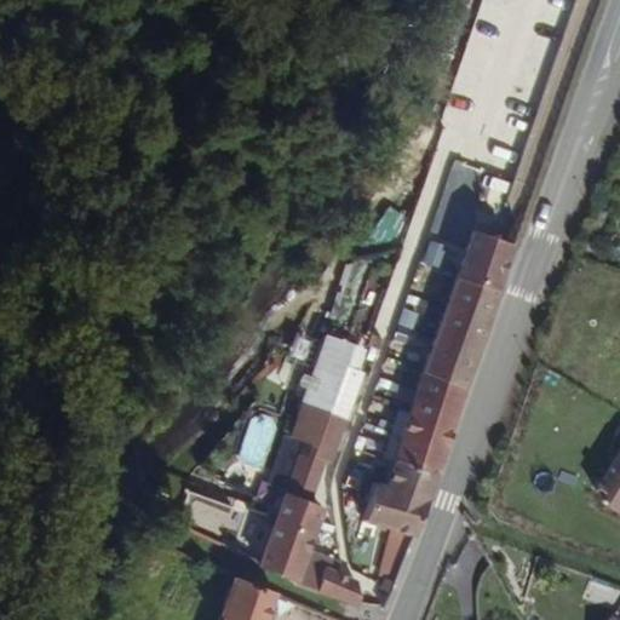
[(500,288),(516,245),(474,231),(459,275),(500,288)]
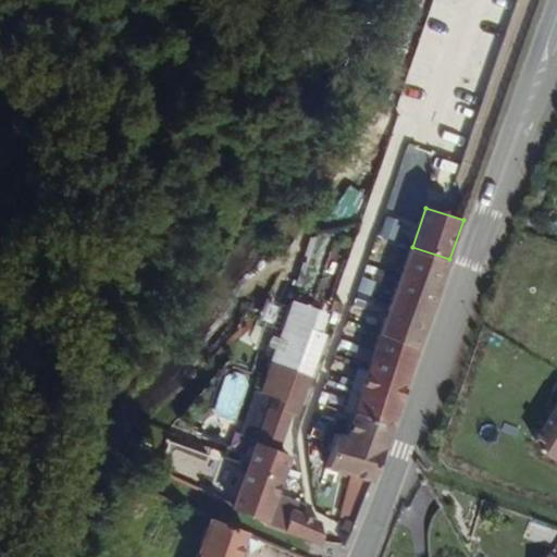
[(404,344),(418,348),(449,259),(412,247),(379,335),(404,344)]
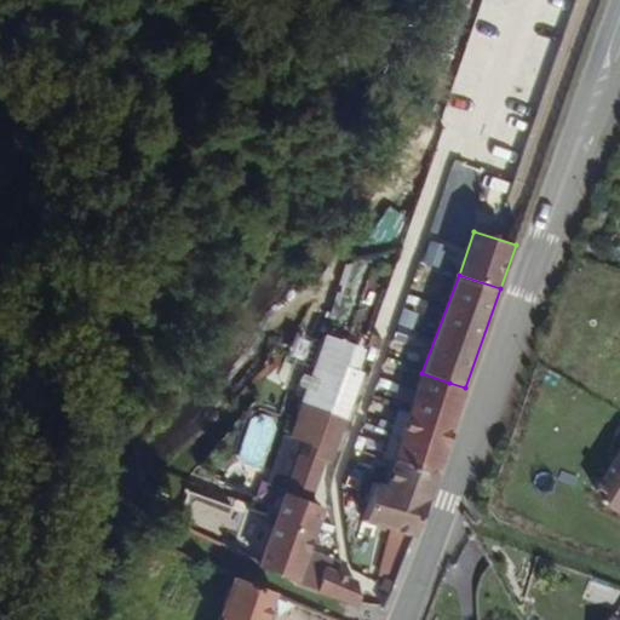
[(303,405),(349,422),(367,372),(360,369),(368,349),(328,334),(303,405)]
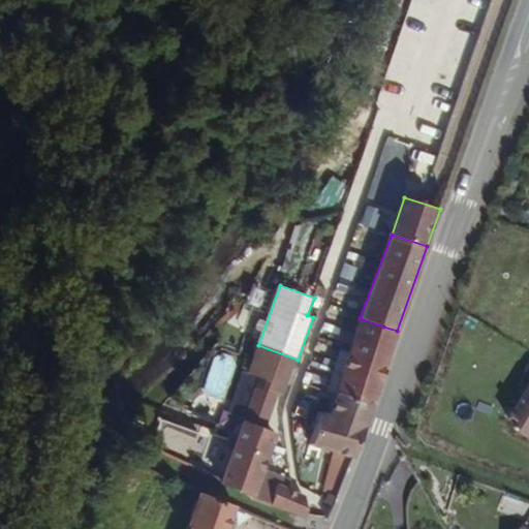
[(370,403),(397,331),(383,327),(360,318),(338,392),(370,403)]
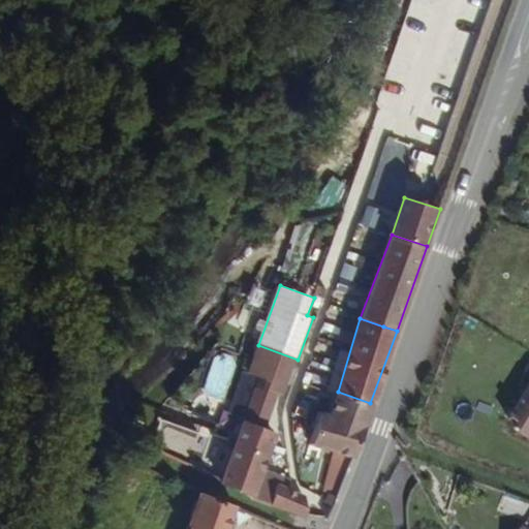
[(258,378),(255,385),(279,394),(284,396),(298,360),(258,345),(248,374),(258,378)]
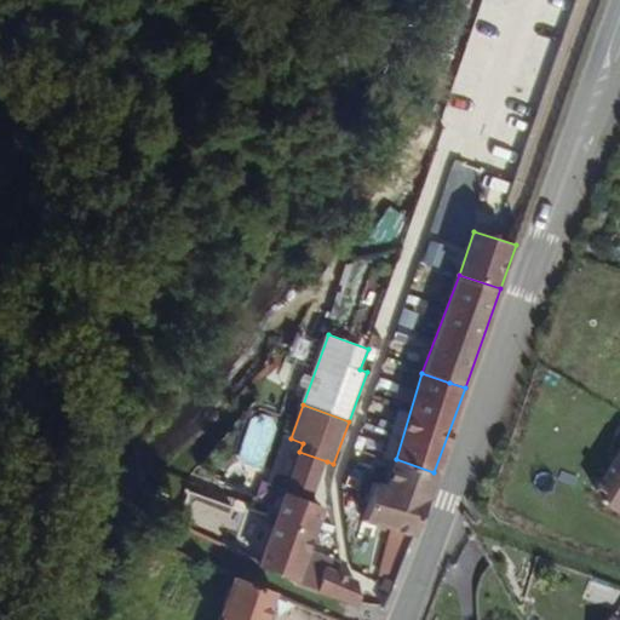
[(299,452),(286,489),(313,499),(327,461),(299,452)]
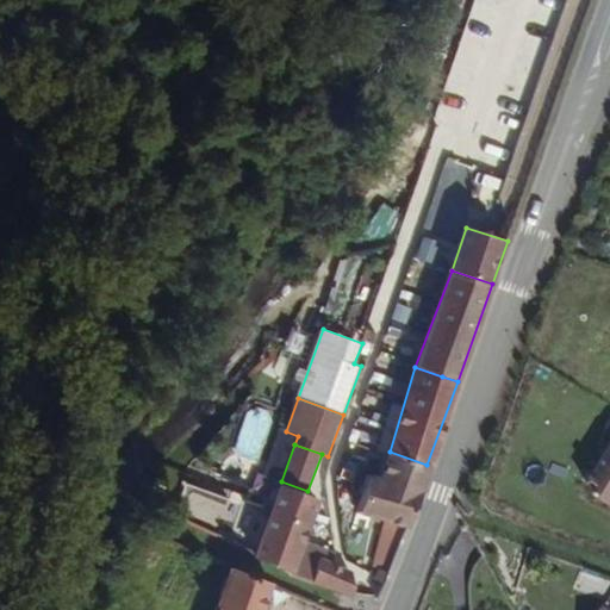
[(609,447),(587,492),(609,504),(609,447)]
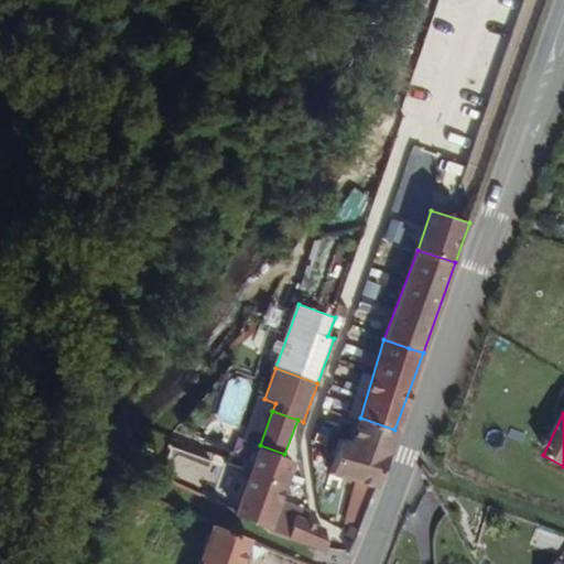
[(394,430),(360,418),(354,438),(344,435),(333,470),(356,479),(376,486),(383,468),(394,430)]
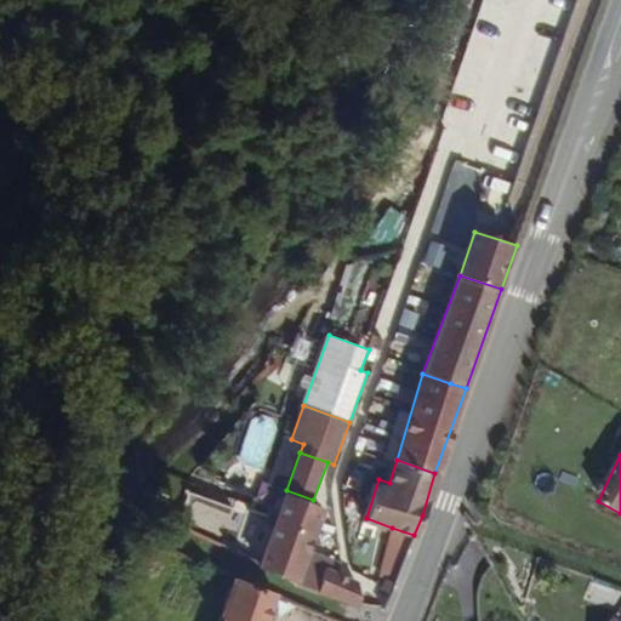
[(306,573),(326,505),(313,500),(286,490),(278,518),(263,565),(298,586),(363,610),(363,604),(360,584),(326,570),(324,579),(306,573)]
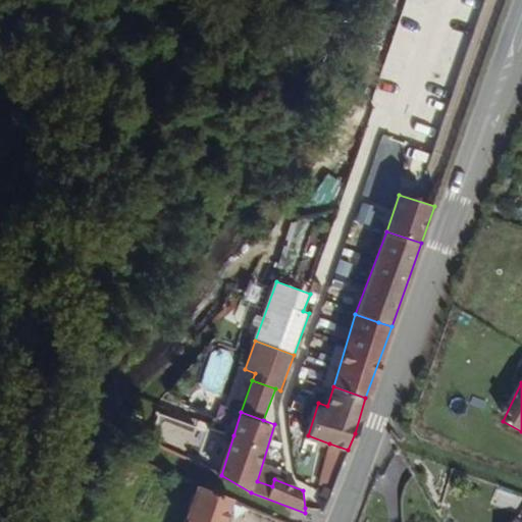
[(348,450),(329,444),(318,485),(333,489),(348,450)]
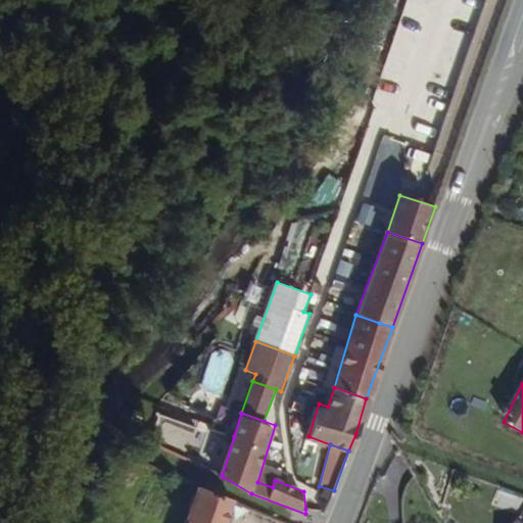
[(230,522),(238,502),(196,486),(183,522),(230,522)]
